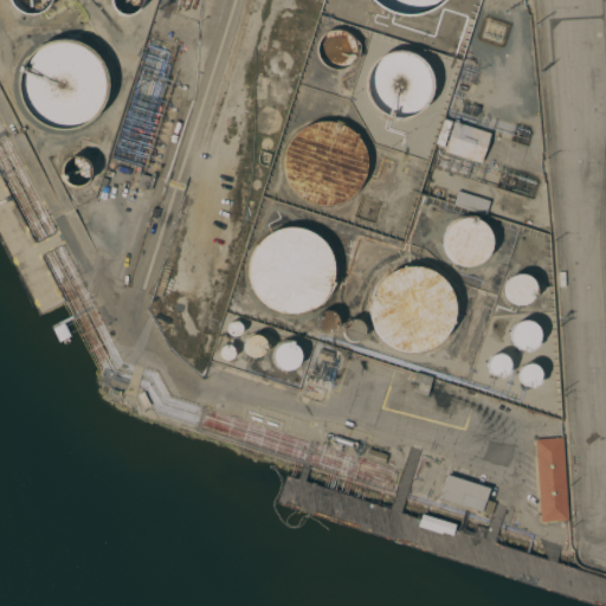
[(49,0),(45,5),(36,10),(25,10),(17,5),(12,0),(49,0)]
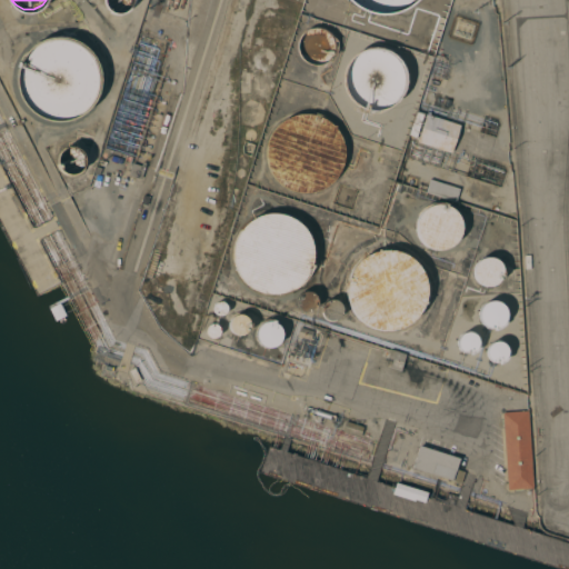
[(133,0),(133,2),(129,7),(123,10),(117,10),(111,7),(107,2),(106,0),(133,0)]
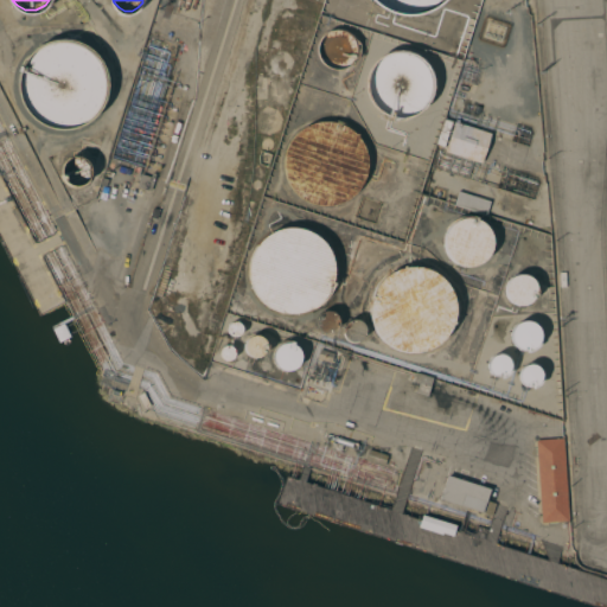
[(455,0),(451,7),(429,18),(407,18),(385,7),(379,0),(455,0)]
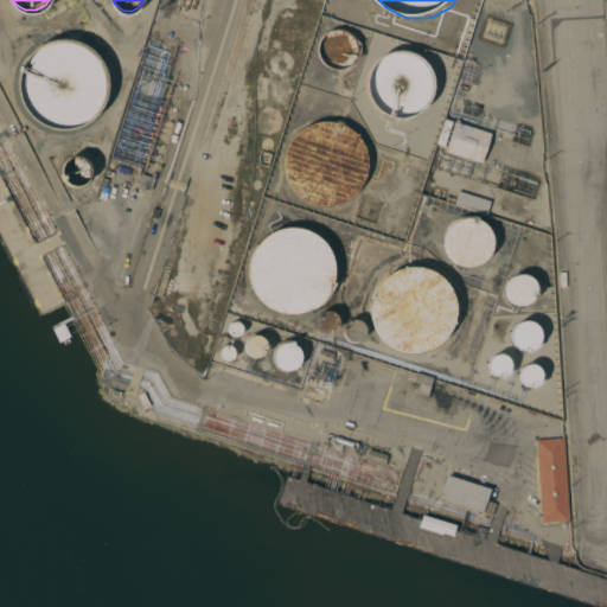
[(358,57),(358,58),(352,64),(344,69),(334,69),(326,64),(320,57),(318,48),(320,39),(326,31),(334,27),(344,27),(352,31),(358,39),(360,48),(358,57)]
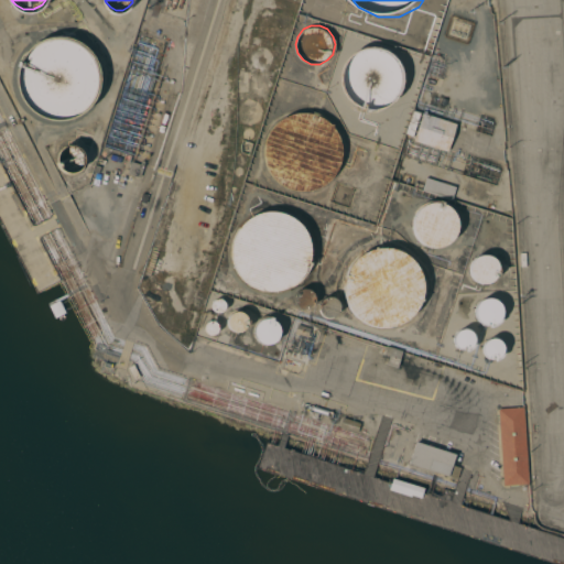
[(95,98),(83,114),(66,121),(47,121),(31,114),(20,98),(15,80),(20,63),(31,49),(47,41),(66,41),(83,49),(95,63),(98,80),(95,98)]
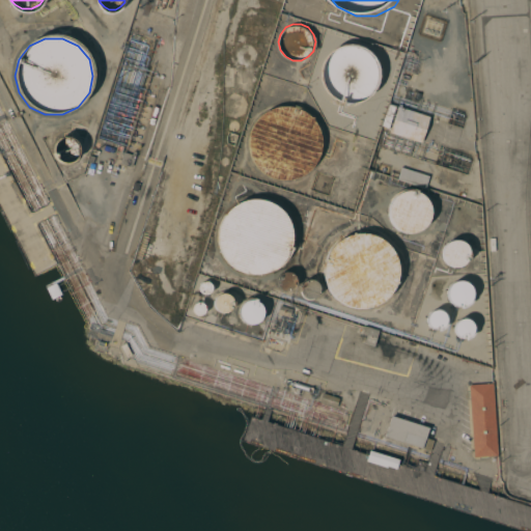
[(375,86),(367,96),(356,103),(342,103),(330,96),(322,86),(319,74),(322,61),(330,51),(342,45),(356,45),(367,51),(375,61),(379,74),(375,86)]
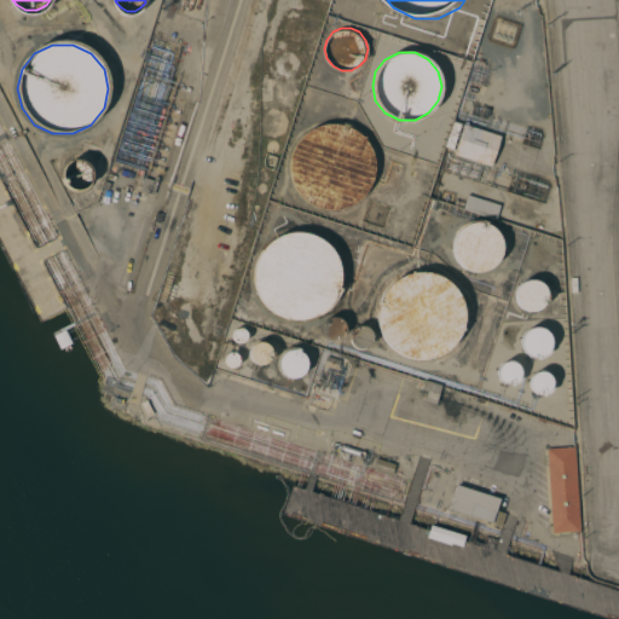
[(372,184),(360,200),(342,208),(323,208),(306,200),(294,184),(289,166),(294,146),(306,132),(323,123),(342,123),(360,132),(372,146),(376,166),(372,184)]
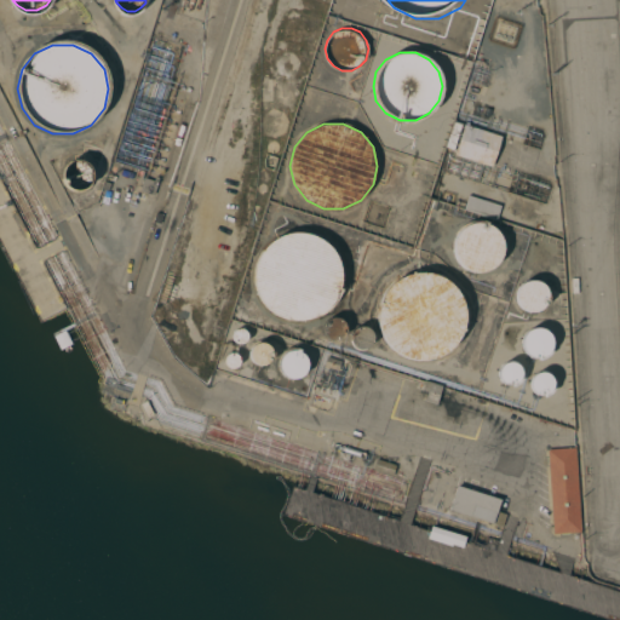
[(494,167),(457,155),(466,125),(504,137),(494,167)]
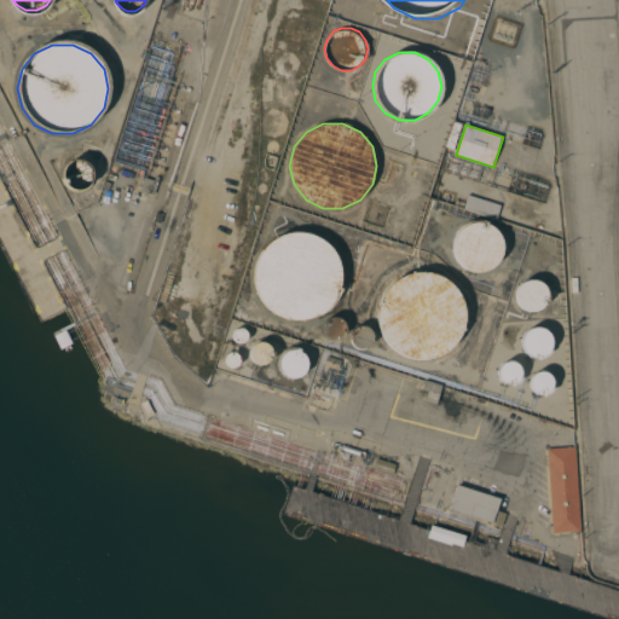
[(157,181),(154,194),(140,190),(144,178),(157,181)]
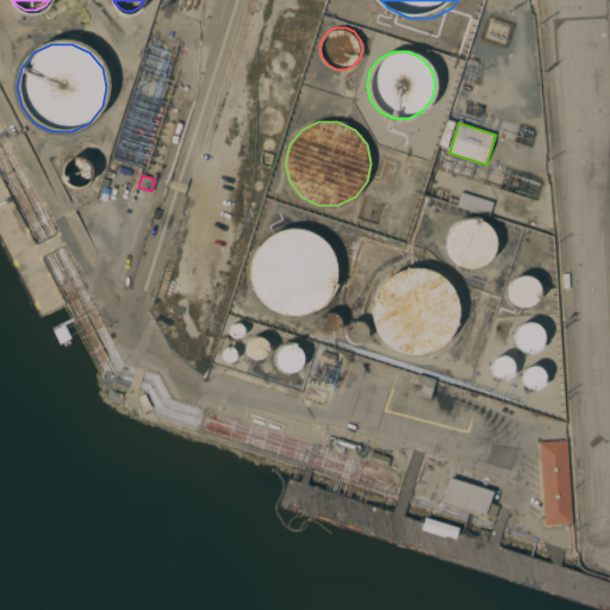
[(496,203),(491,216),(460,206),(464,193),(496,203)]
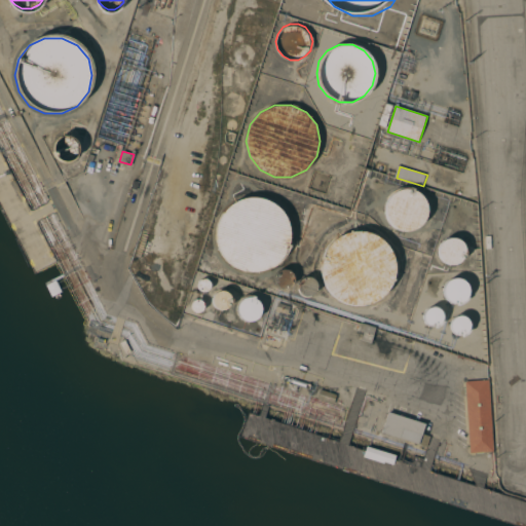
[(129,187),(133,180),(139,182),(136,189),(129,187)]
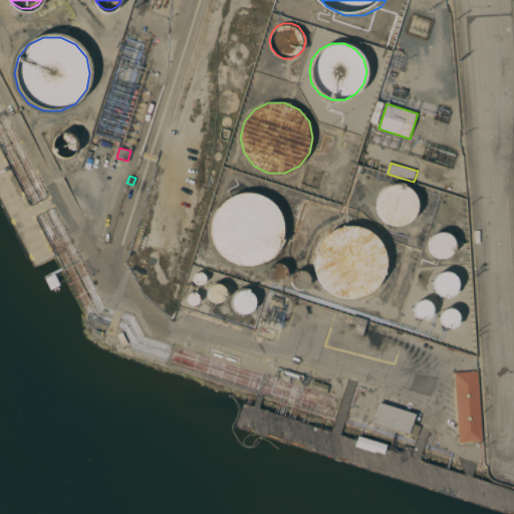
[(416,216),(410,223),(402,227),(392,227),(383,223),(377,216),(375,207),(377,198),(383,190),(392,186),(402,186),(410,190),(416,198),(418,207),(416,216)]
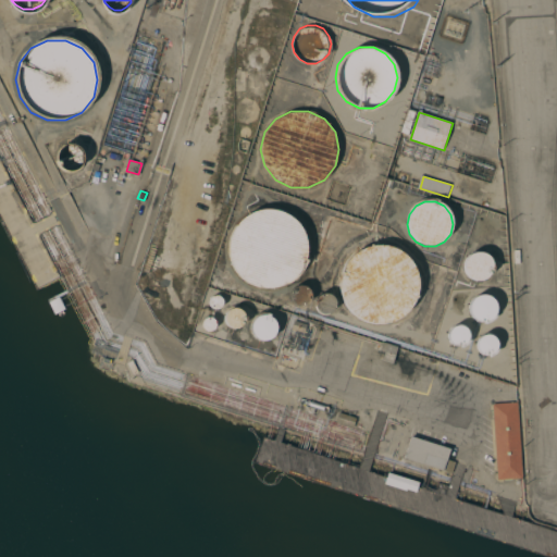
[(304,265),(292,280),(275,287),(258,287),(242,280),(231,265),(226,248),(231,231),(242,217),(258,209),(275,209),(292,217),(304,231),(307,248),(304,265)]
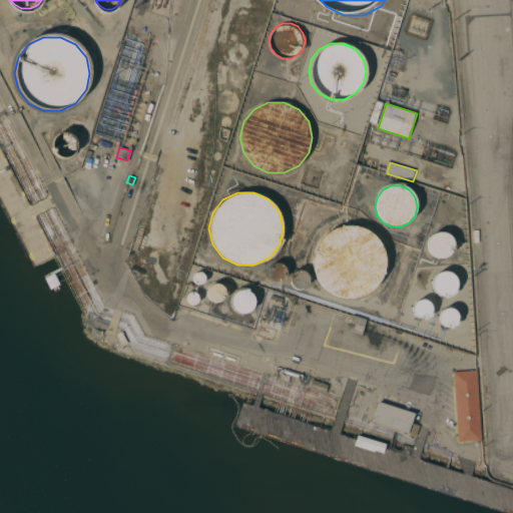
[(384,278),(373,291),(358,298),(342,298),(327,291),(317,278),(313,262),(317,245),(327,232),(342,225),(358,225),(373,232),(384,245),(387,262),(384,278)]
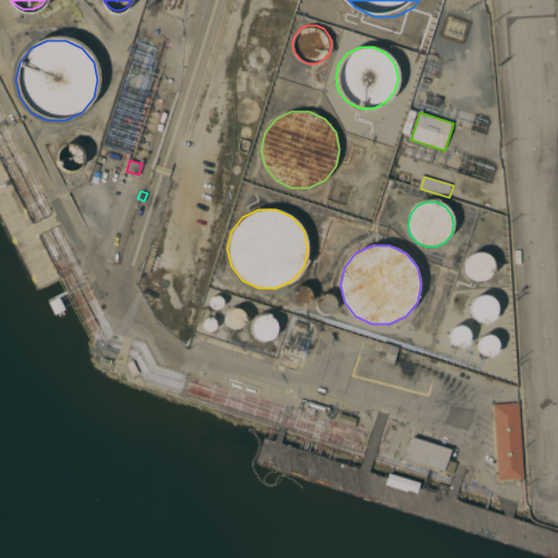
[(465,253),(464,279),(490,280),(490,254),(465,253)]
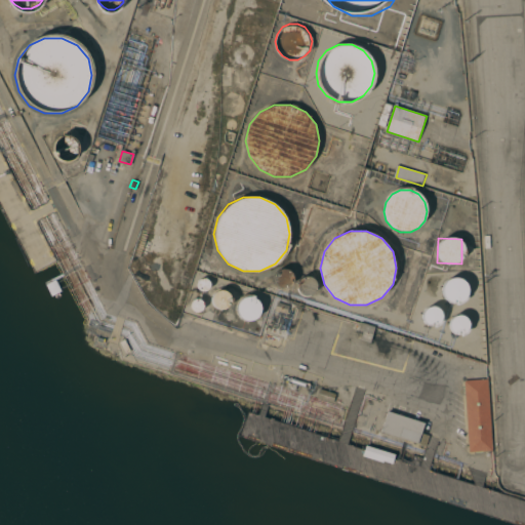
[(228,308),(227,291),(210,292),(211,309),(228,308)]
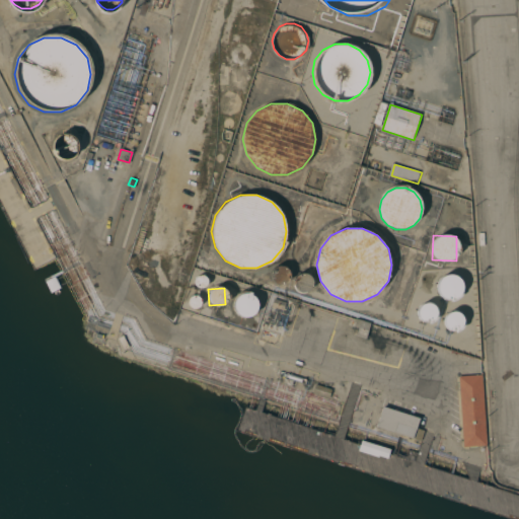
[(235,316),(255,315),(253,293),(234,294),(235,316)]
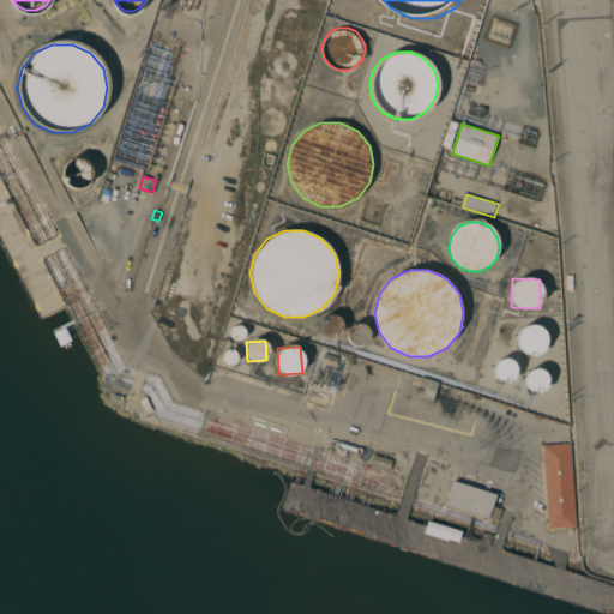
[(222,360),(229,366),(238,356),(230,350),(222,360)]
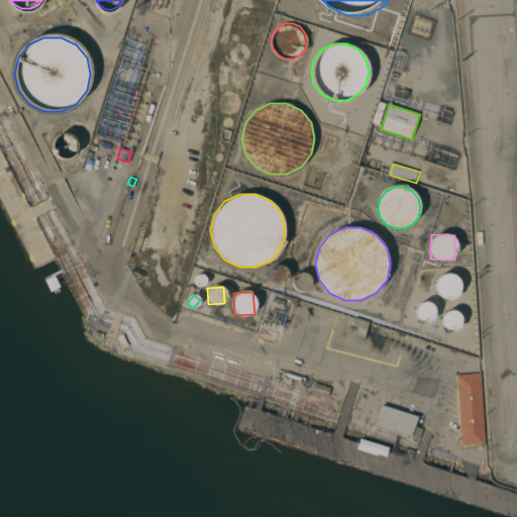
[(284,310),(272,306),(274,298),(286,302),(284,310)]
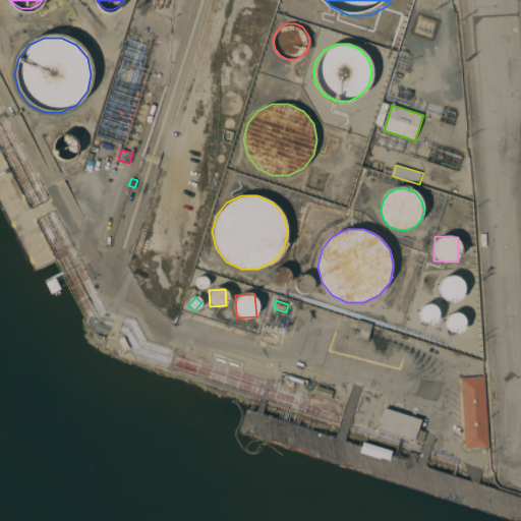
[(371,324),(366,339),(357,337),(359,329),(355,328),(357,320),(371,324)]
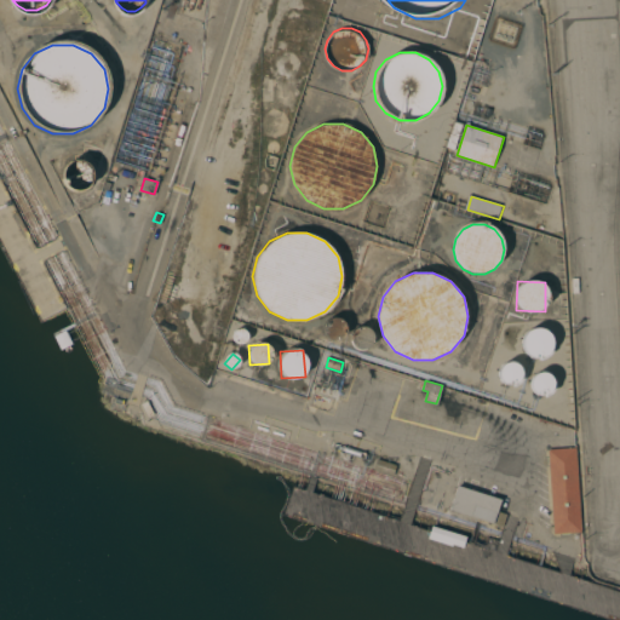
[(556,535),(551,451),(579,449),(584,533),(556,535)]
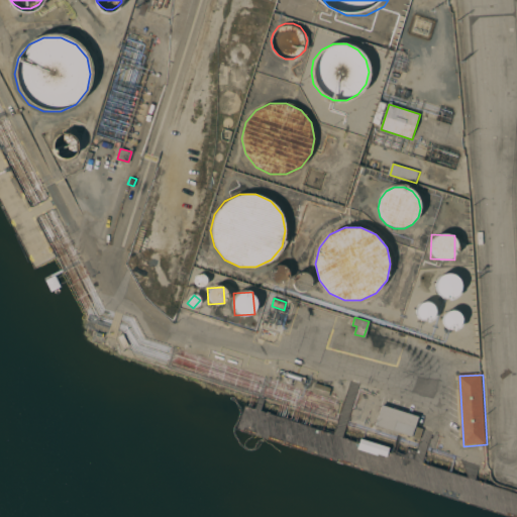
[(312,393),(315,384),(331,389),(328,398),(312,393)]
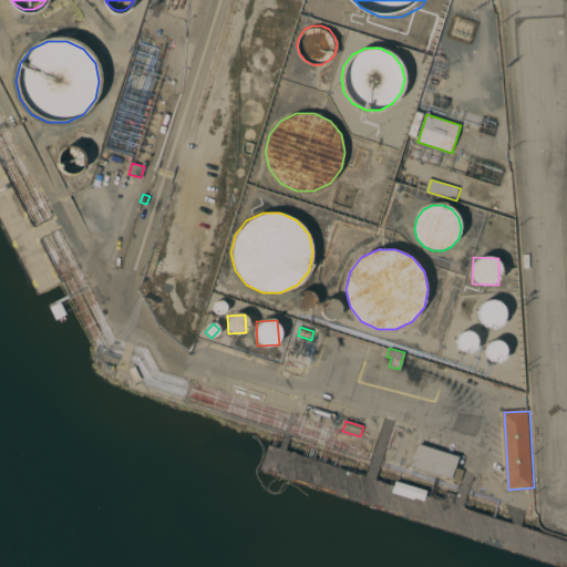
[(462,483),(413,467),(420,446),(461,459),(457,468),(466,472),(462,483)]
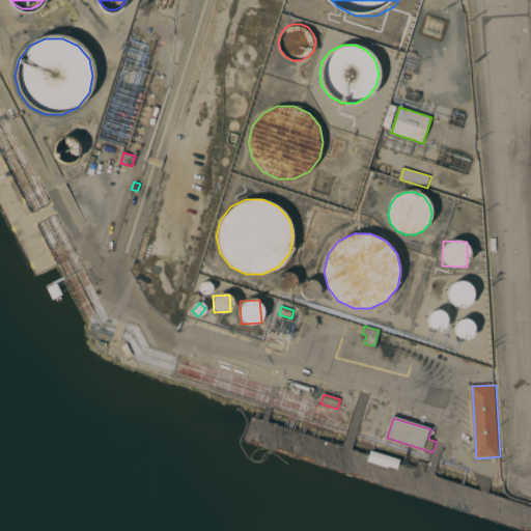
[(368,450),(398,458),(396,469),(386,466),(386,468),(365,462),(368,450)]
